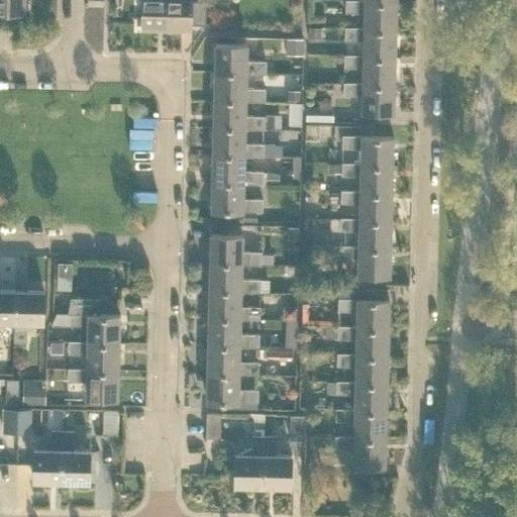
[(0,0),(0,11),(24,12),(24,0),(0,0)]
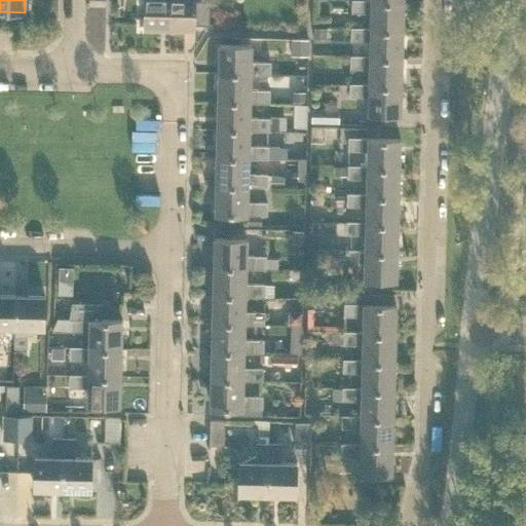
[(144,0),(144,28),(168,29),(170,0),(144,0)]
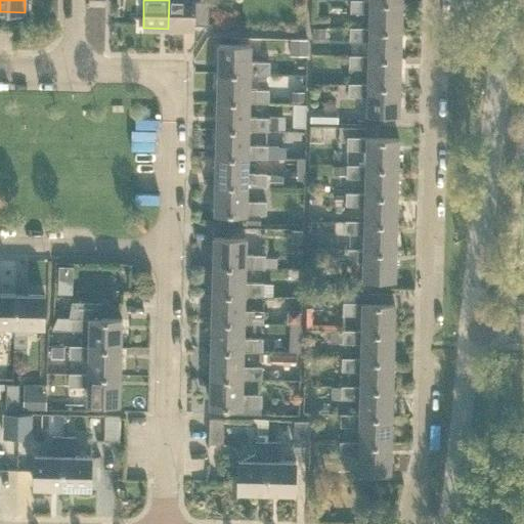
[(169,0),(168,29),(193,29),(193,0),(169,0)]
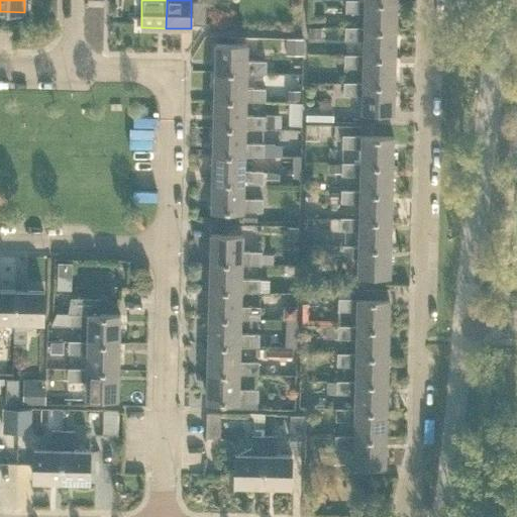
[(364,28),(396,29),(396,2),(364,1),(364,0),(360,0),(345,0),(345,12),(364,13),(364,28)]
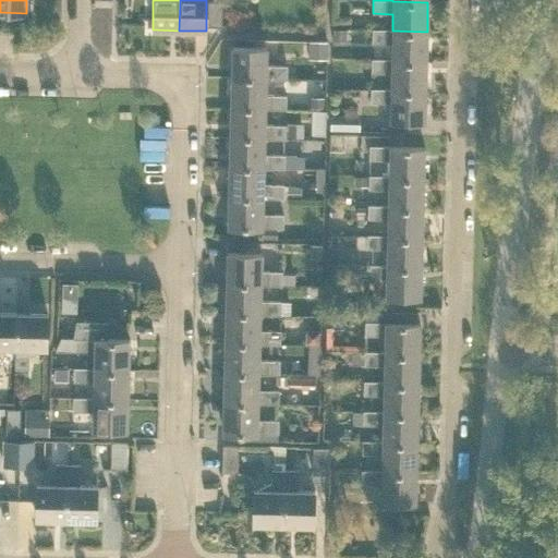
[(334,29),(332,40),(346,40),(347,31),(334,29)]
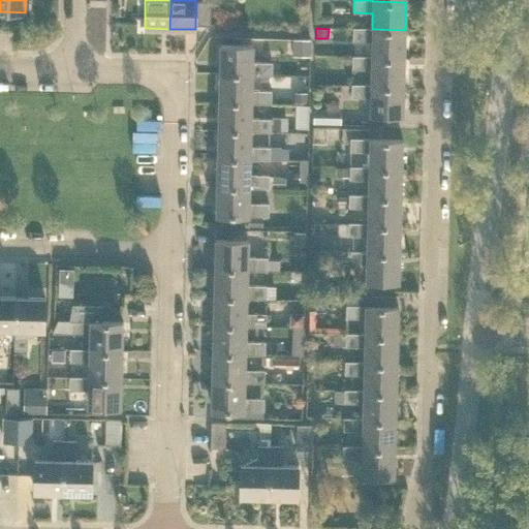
[(371,57),(404,58),(405,30),(372,29),(353,28),(352,41),(372,41),(371,57)]
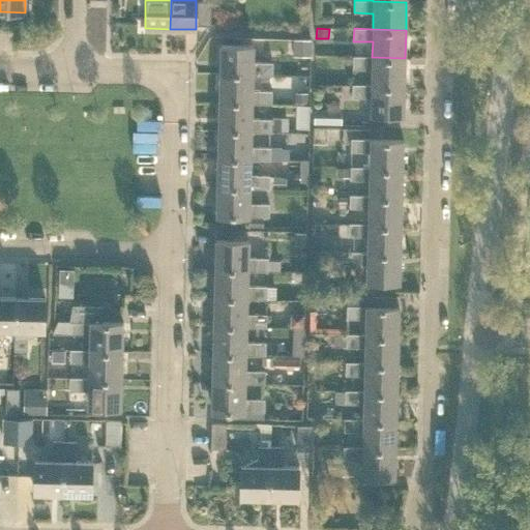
[(302,40),(301,55),(310,55),(310,40),(302,40)]
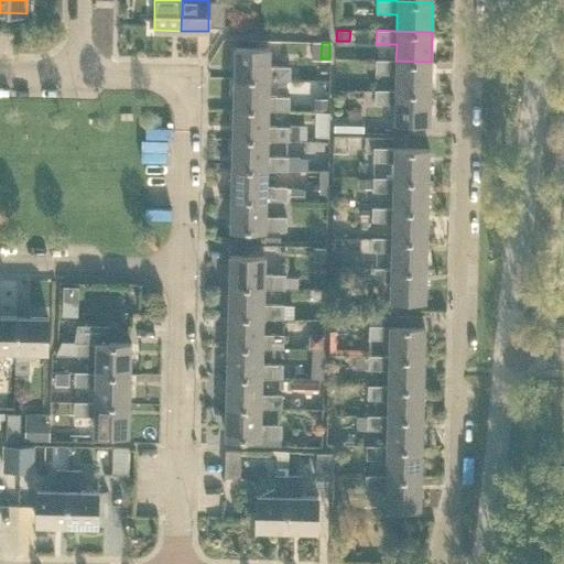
[(235,49),(234,79),(269,80),(289,80),(299,80),(299,68),(290,67),(269,67),(269,50),(235,49)]
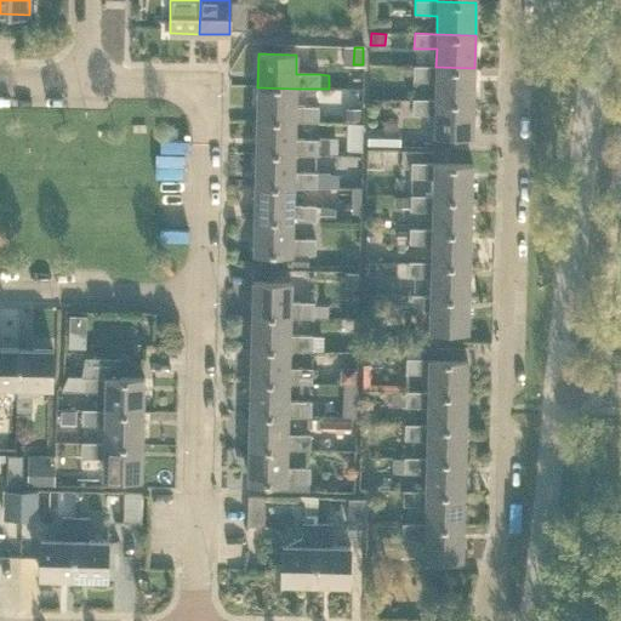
[(434,101),(473,101),(474,68),(436,67),(414,67),(414,81),(436,81),(434,100),(434,101)]
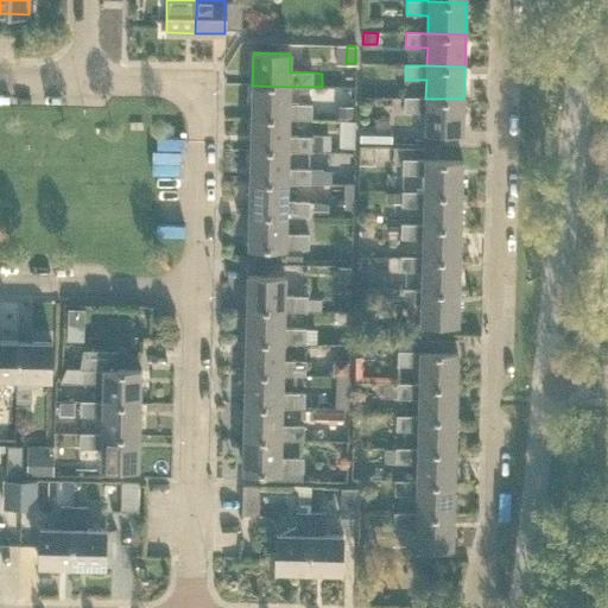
[(252,86),(252,118),(289,119),(289,120),(311,120),(311,106),(289,105),(290,87),(252,86)]
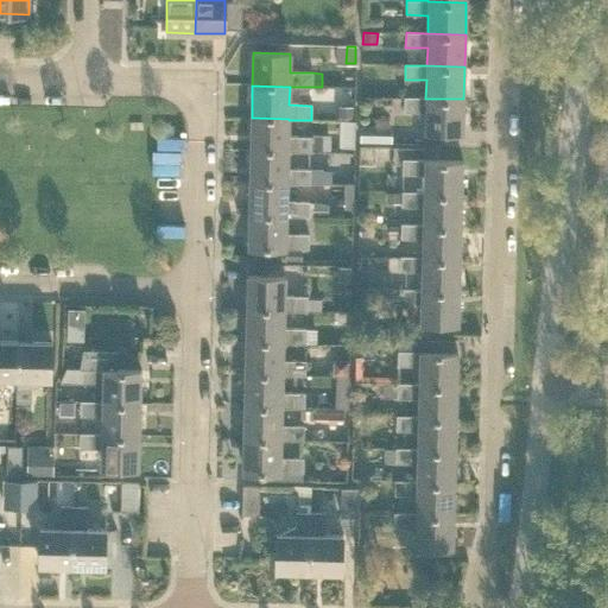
[(425,132),(463,132),(463,99),(425,99),(425,97),(404,97),(404,112),(425,113),(425,132)]
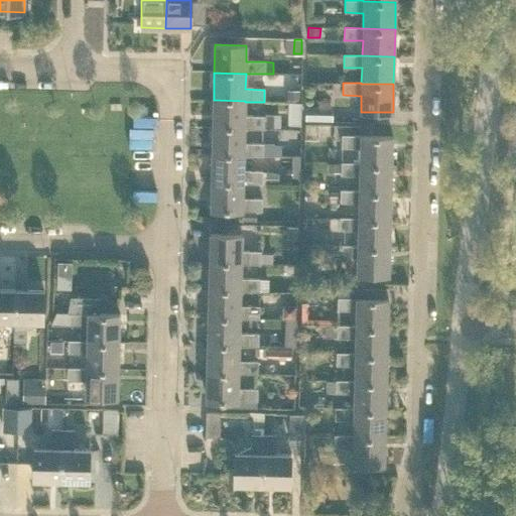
[(287,102),(298,102),(298,93),(287,93),(287,102)]
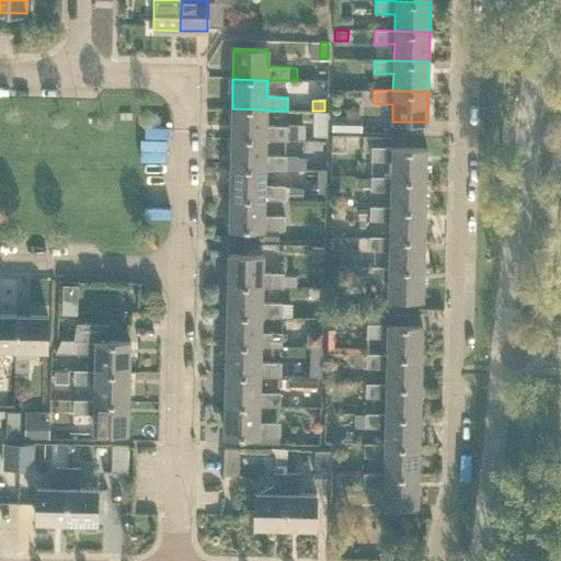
[(232,109),(231,138),(265,139),(265,140),(286,140),(286,139),(294,139),(295,138),(287,138),(287,128),(286,128),(286,126),(265,126),(266,111),(266,110),(232,109)]
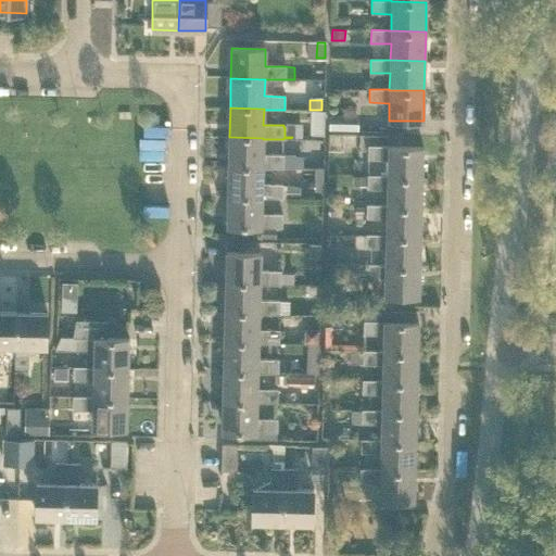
[(328,130),(357,130),(357,116),(329,115),(328,130)]
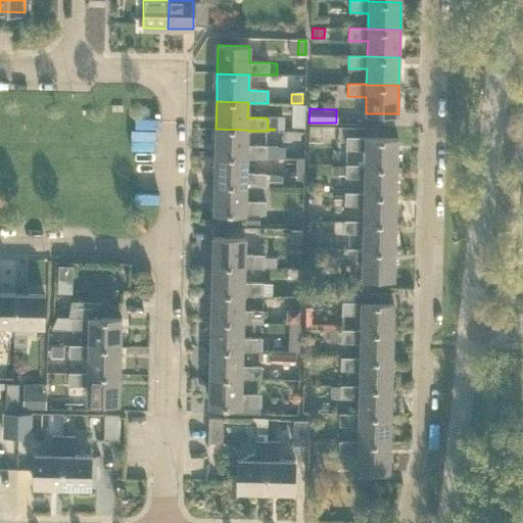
[(268,120),(268,129),(275,129),(283,129),(283,115),(268,115),(268,120)]
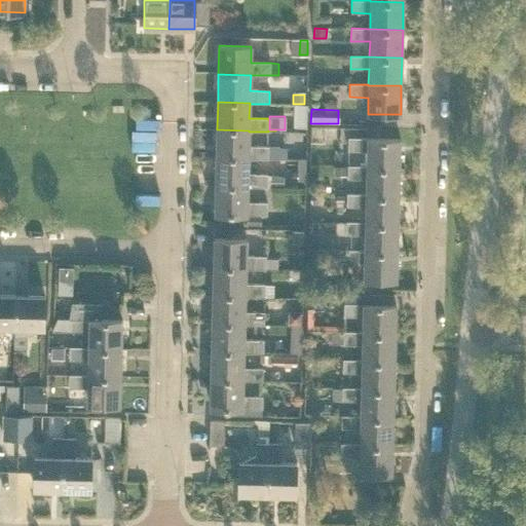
[(249,130),(217,129),(216,157),(249,158),(249,159),(267,159),(268,147),(249,146),(249,132),(249,130)]
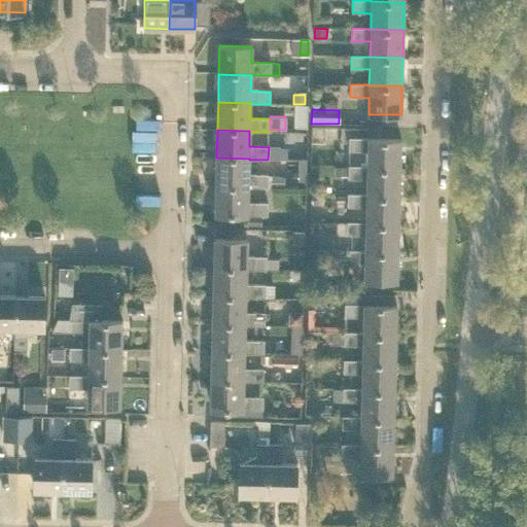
[(366,168),(399,168),(400,140),(349,139),(348,150),(367,151),(366,167),(366,168)]
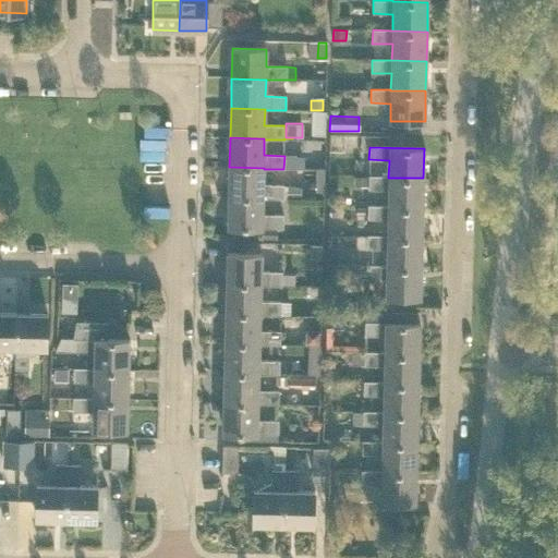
[(284,156),(283,169),(290,169),(296,169),(298,156),(290,156),(284,156)]
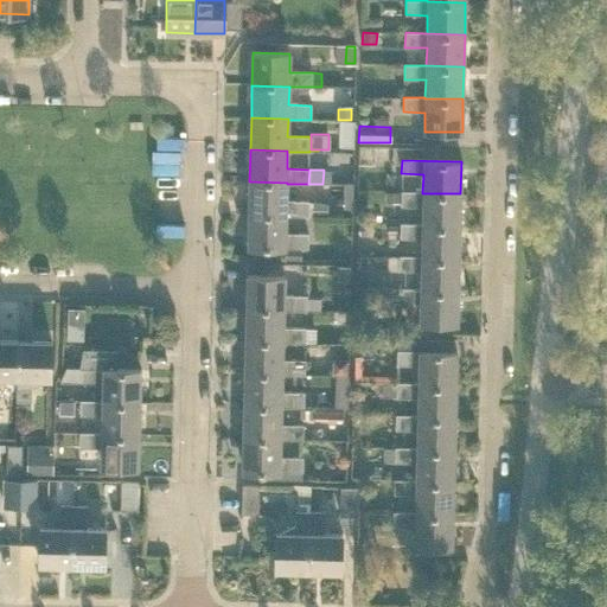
[(286,215),(286,216),(308,216),(308,202),(286,202),(287,184),(287,183),(249,181),(249,215),(286,215)]
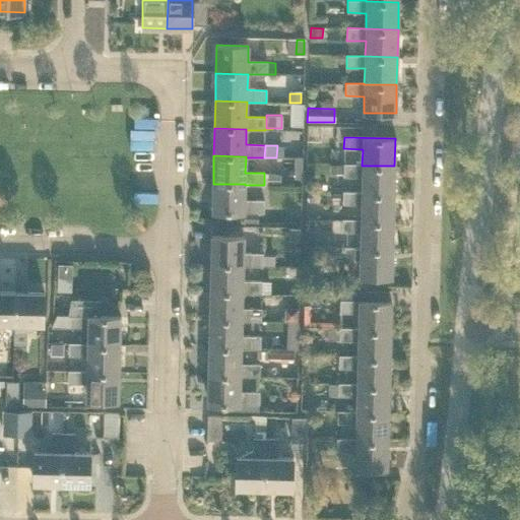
[(362,193),(394,194),(394,166),(362,166),(362,165),(343,164),(343,176),(362,177),(362,192),(362,193)]
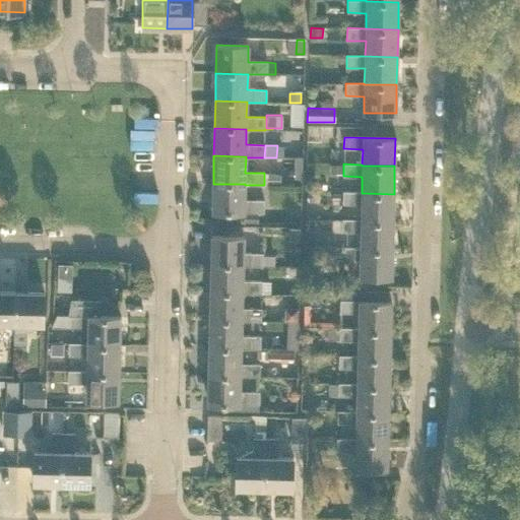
[(264,173),(264,185),(279,186),(280,175),(264,173)]
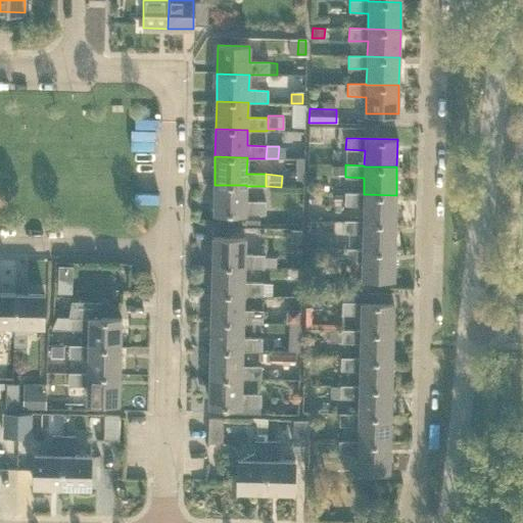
[(246,185),(215,185),(214,214),(265,215),(265,201),(245,201),(246,186),(246,185)]
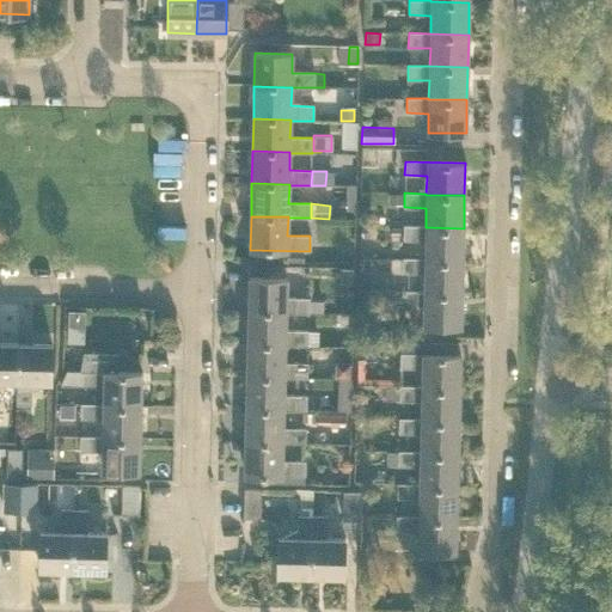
[(424,259),(463,261),(464,228),(426,227),(426,226),(403,226),(403,240),(424,240),(424,259)]
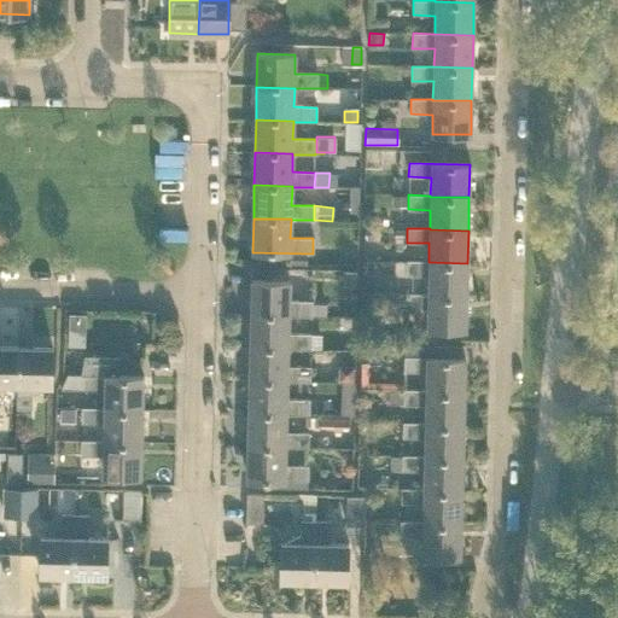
[(305,255),(289,255),(289,266),(305,266),(305,255)]
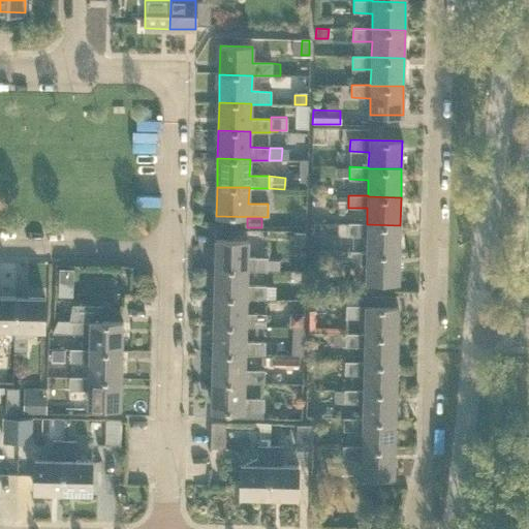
[(366,252),(399,253),(400,225),(367,224),(348,223),(347,237),(367,237),(366,252)]
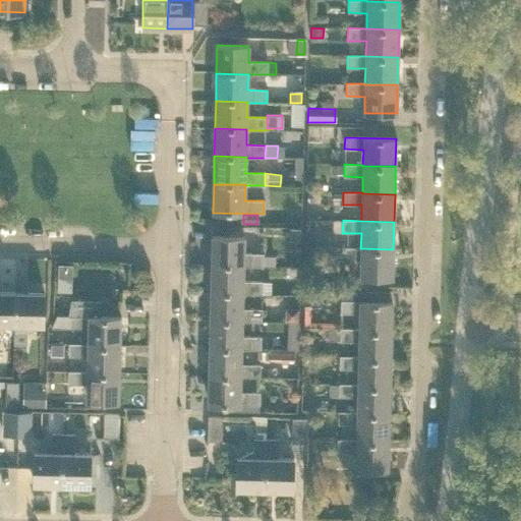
[(288,228),(288,242),(300,242),(300,229),(288,228)]
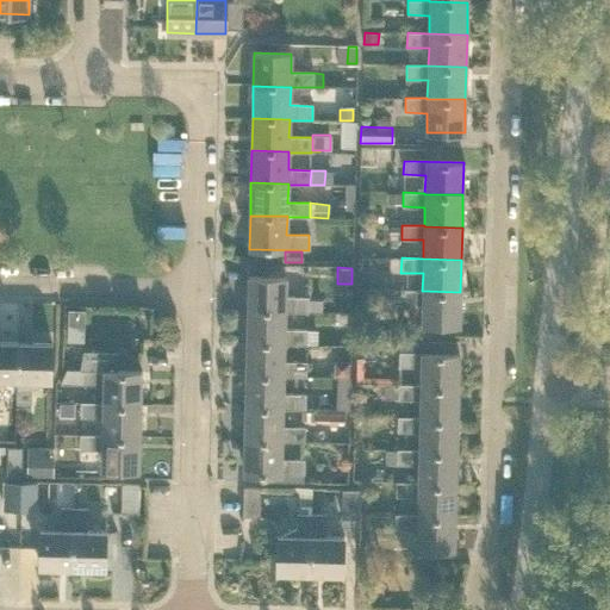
[(273,278),(248,277),(248,310),(285,311),(307,312),(307,297),(285,297),(285,278),(273,278)]
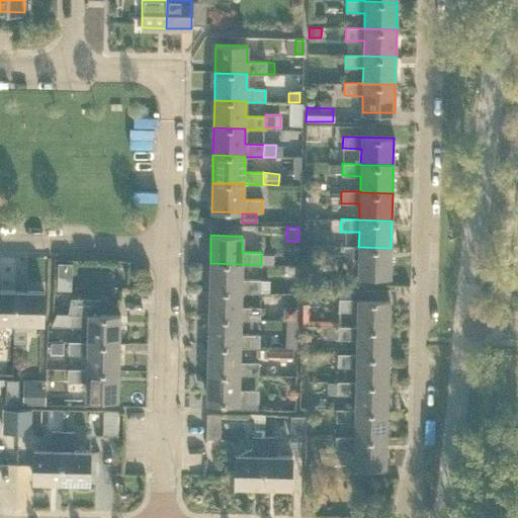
[(358,275),(391,276),(391,248),(358,247),(340,246),(340,259),(358,259),(358,275)]
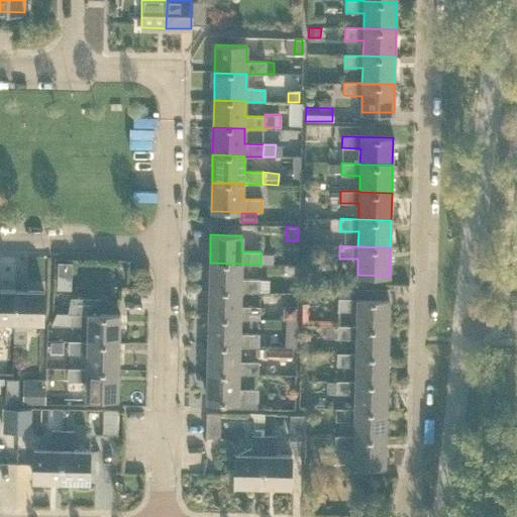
[(57,276),(71,276),(71,263),(57,263),(57,276)]
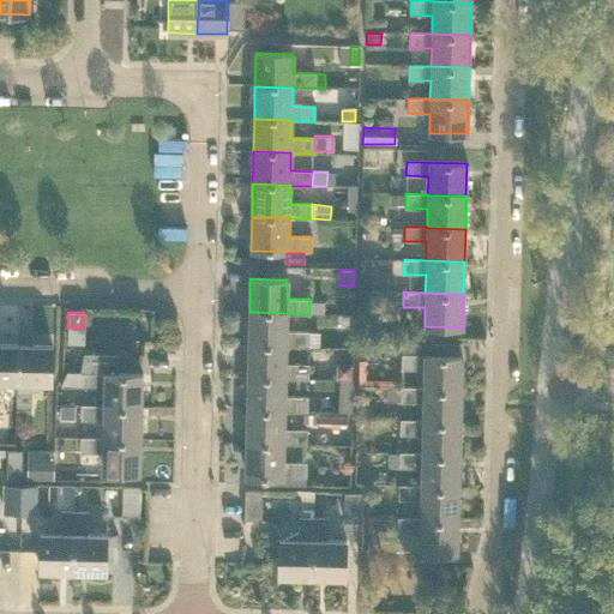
[(250,312),(248,344),(286,345),(286,347),(308,347),(308,332),(286,332),(287,313),(250,312)]
